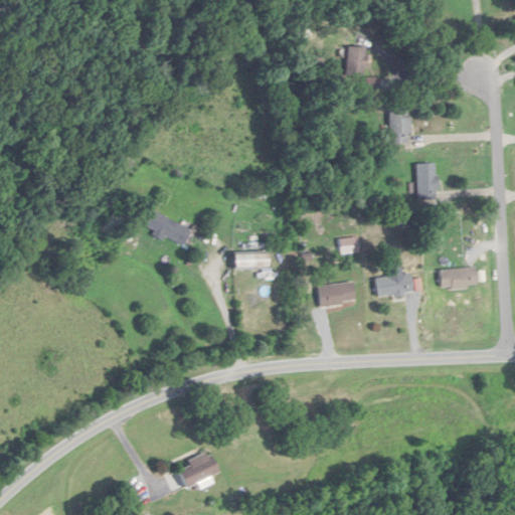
[(366,74),(366,47),(346,47),(346,74),(366,74)]
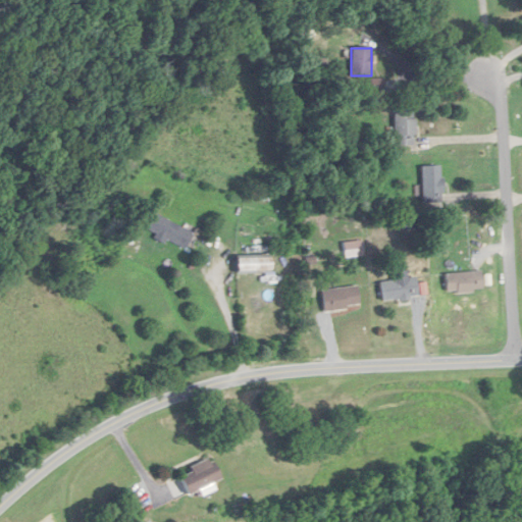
[(395,110),(395,146),(414,146),(414,110),(395,110)]
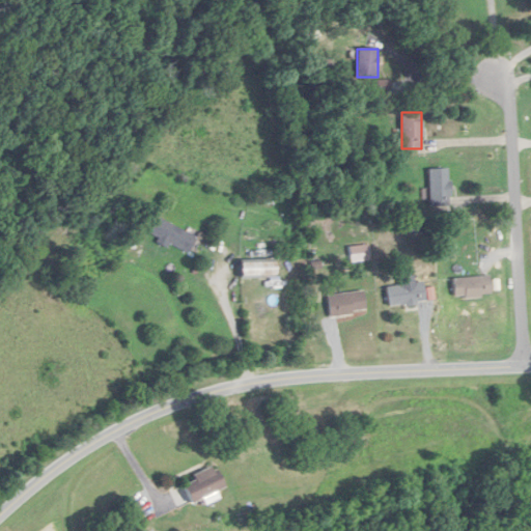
[(429,169),(429,206),(449,206),(449,169),(429,169)]
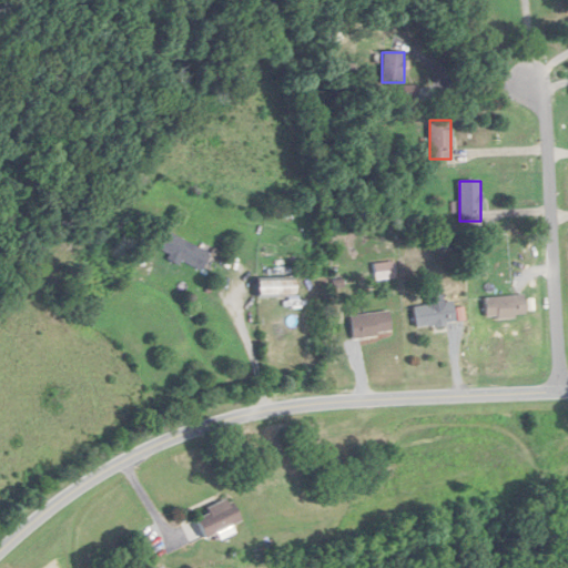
[(200,274),(210,255),(169,232),(159,251),(200,274)]
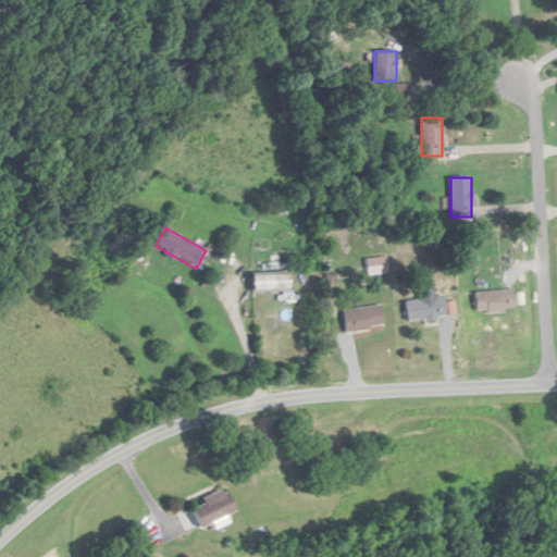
[(286,272),(248,272),(248,292),(286,292),(286,272)]
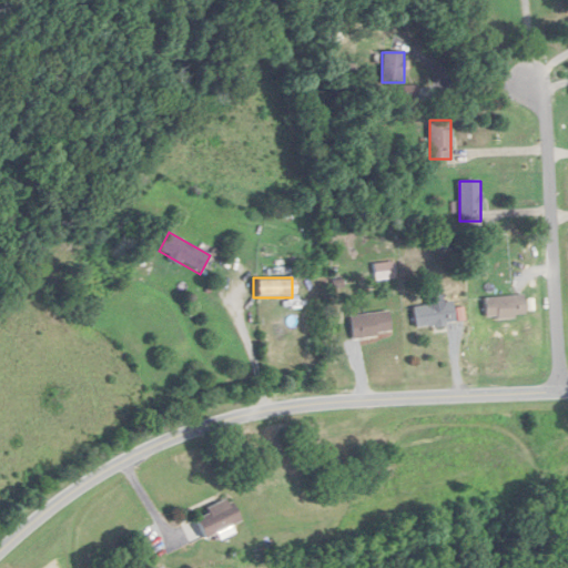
[(523,317),(523,296),(483,297),(484,318),(523,317)]
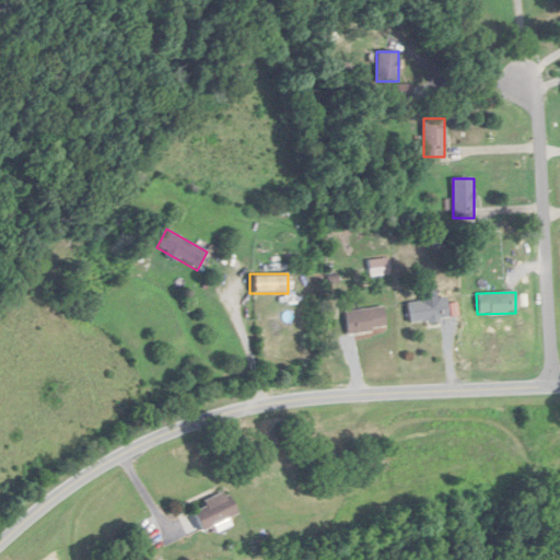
[(406,302),(408,324),(447,319),(446,299),(406,302)]
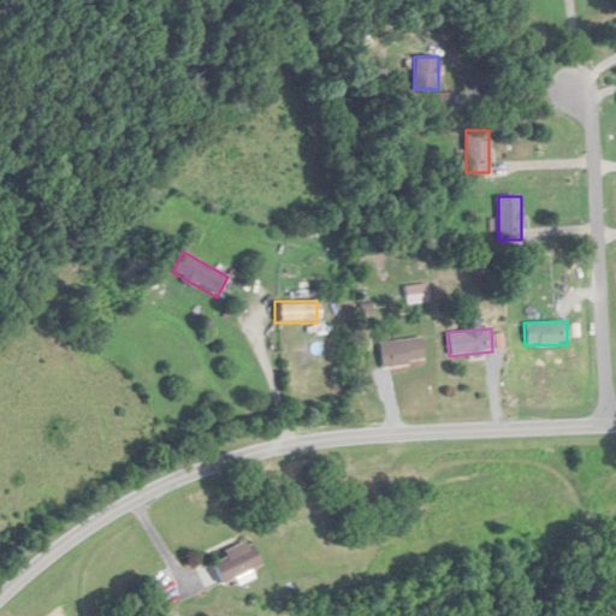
[(422,363),(421,338),(378,342),(380,367),(422,363)]
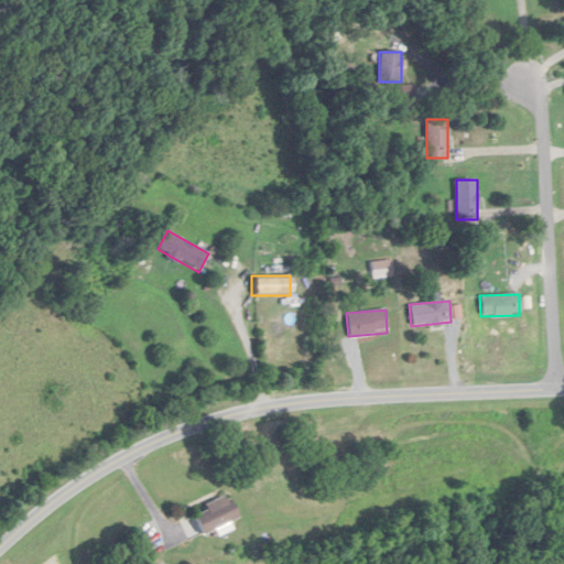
[(203,506),(205,509),(193,516),(203,533),(214,528),(217,535),(231,528),(229,522),(238,517),(226,494),(203,506)]
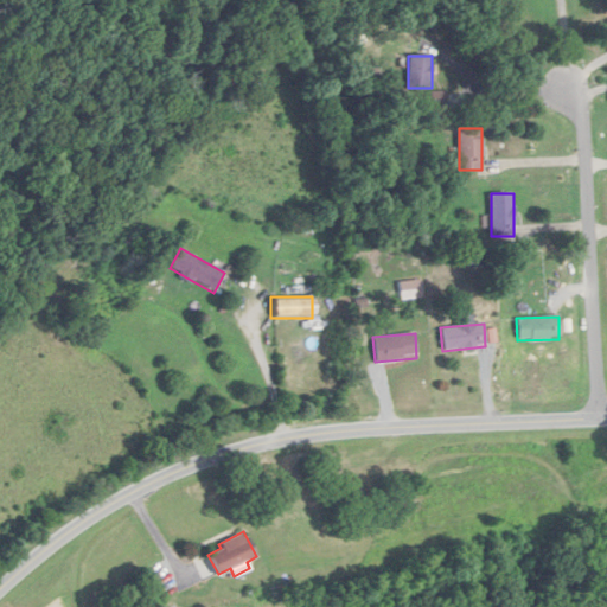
All buildings are outlined.
